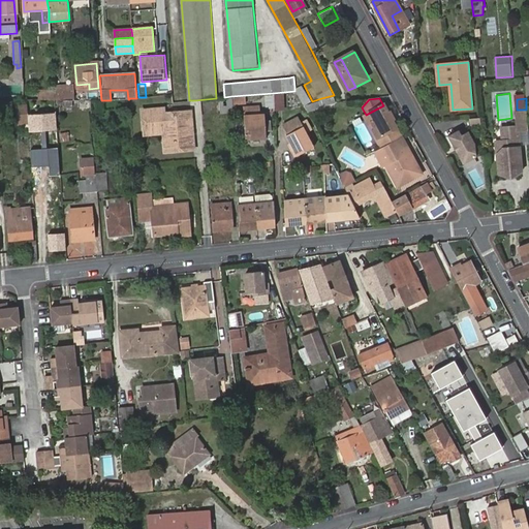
[(79,101),(79,111),(92,111),(92,100),(79,101)]
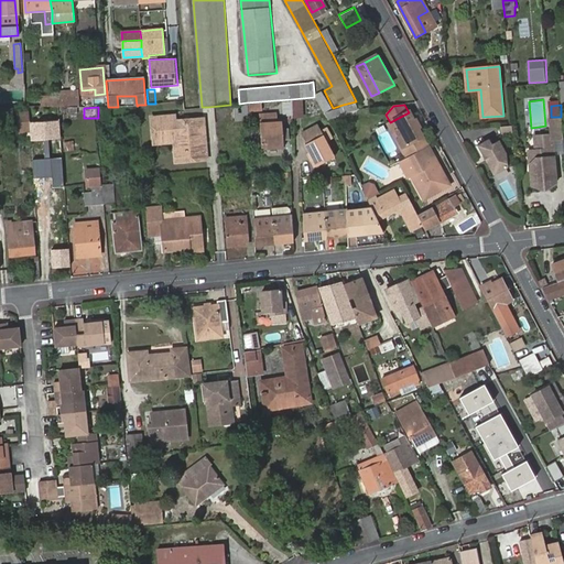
[(258,109),(260,144),(283,143),(281,118),(277,118),(277,109),(258,109)]
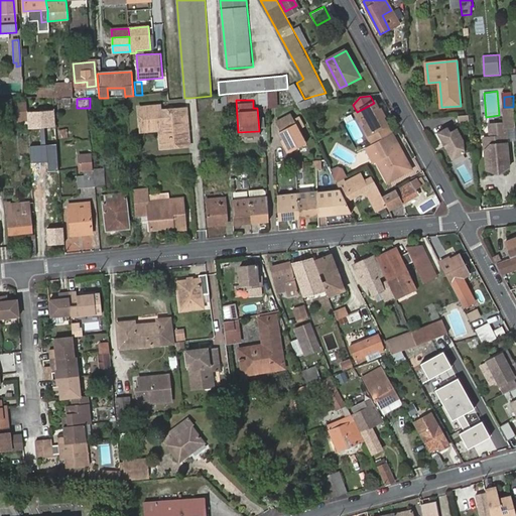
[(392,132),(385,118),(383,119),(378,110),(380,109),(376,102),(374,103),(357,112),(355,113),(363,128),(371,143),(387,135),(390,133),(392,132)]
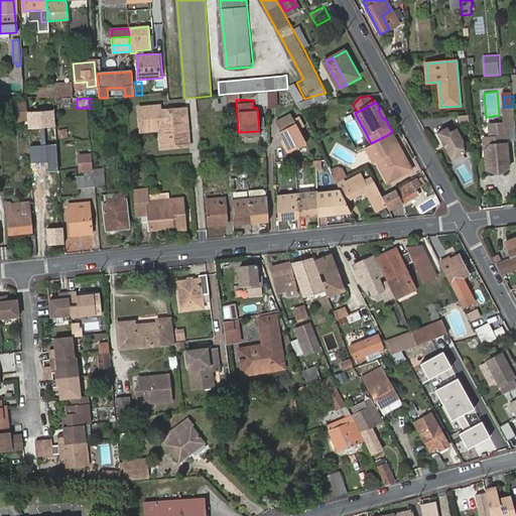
[(140,106),(142,128),(159,127),(161,136),(170,135),(171,146),(188,144),(187,127),(185,128),(184,109),(161,110),(160,104),(140,106)]
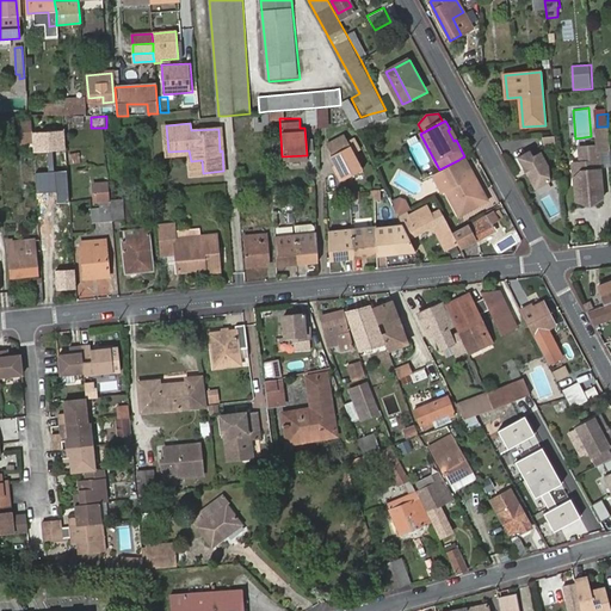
[(450,129),(448,130),(454,141),(456,140),(457,139),(451,128),(450,129)]
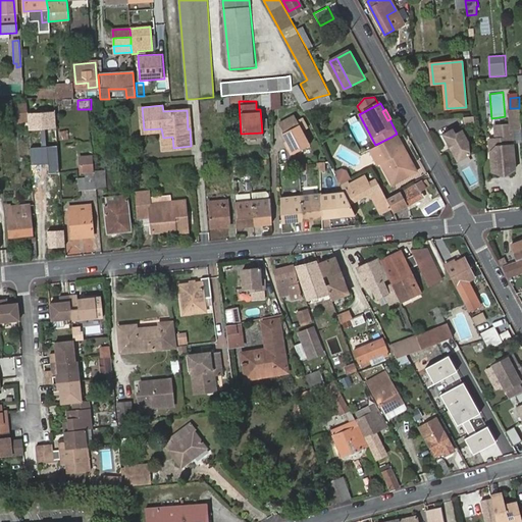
[(521,137),(519,109),(507,110),(509,131),(512,131),(513,138),(521,137)]
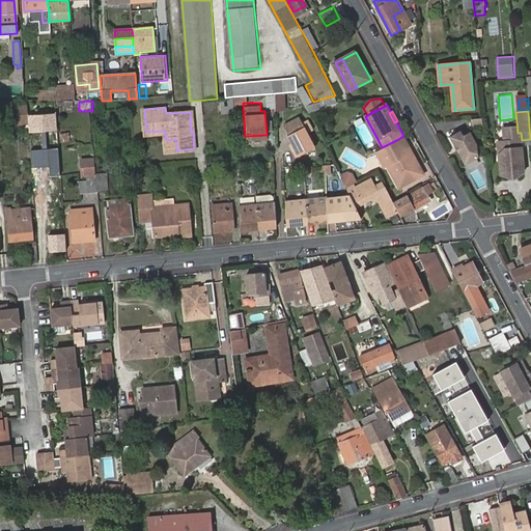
[(56,112),(28,115),(29,133),(57,131),(56,112)]
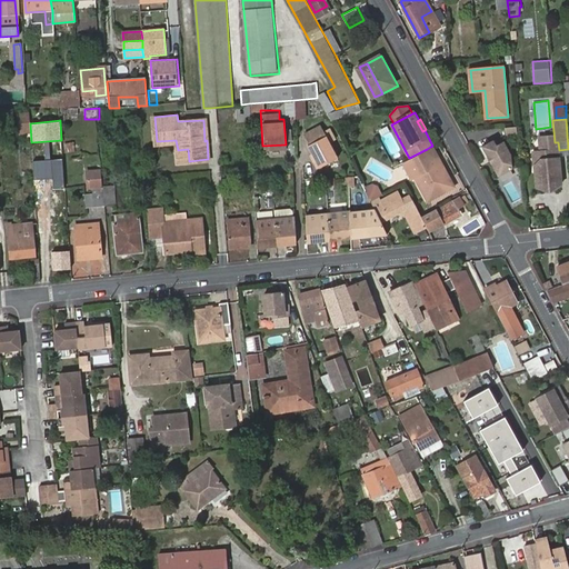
[(308,147),(319,168),(337,158),(321,128),(306,136),(310,145),(308,147)]
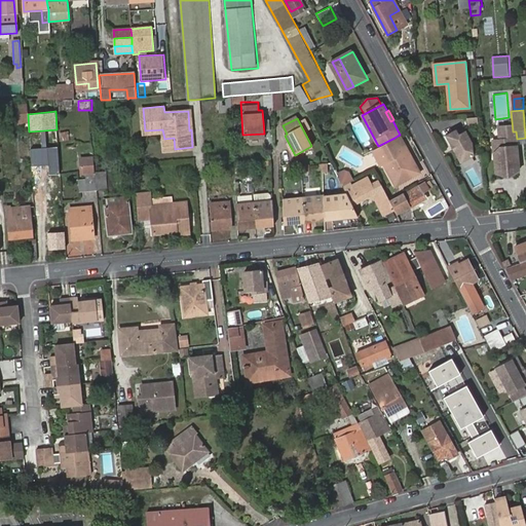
[(445,137),(459,164),(472,157),(471,144),(464,133),(458,136),(455,130),(445,137)]
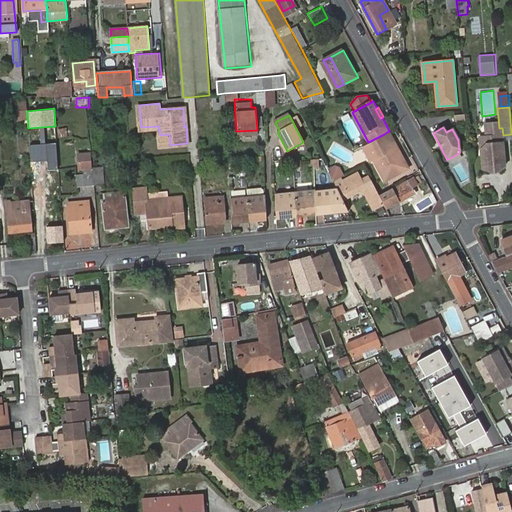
[(58,129),(59,137),(67,136),(67,129),(58,129)]
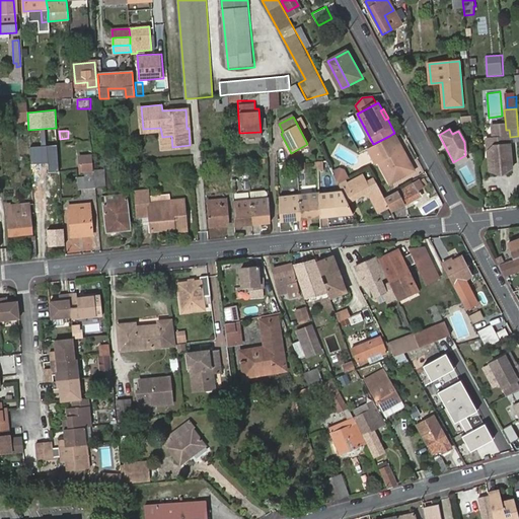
[(408,163),(392,134),(389,136),(373,144),(371,145),(367,147),(375,162),(377,161),(388,182),(410,171),(405,164),(408,163)]
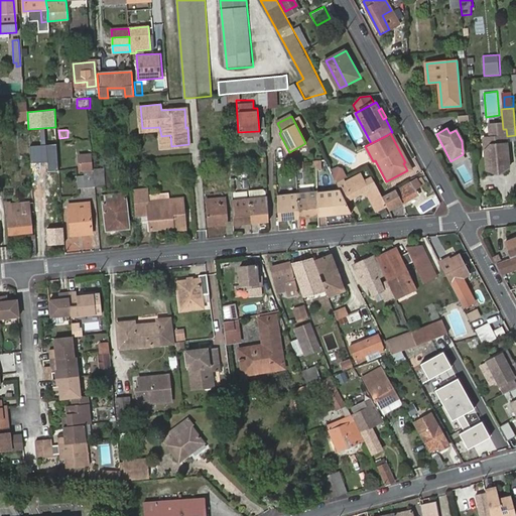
[(507,143),(507,136),(481,138),(484,170),(490,173),(504,172),(509,169),(507,143)]
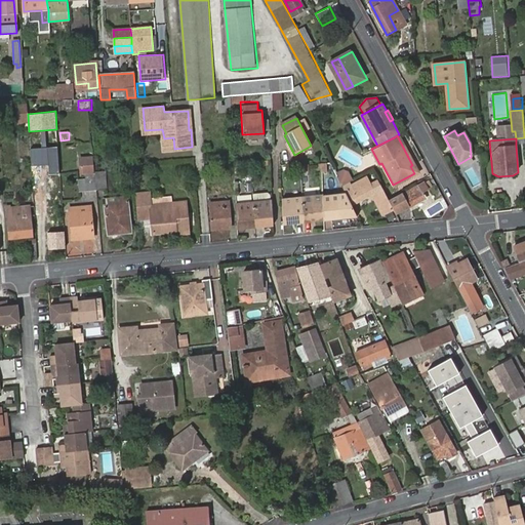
[(51,164),(58,163),(57,150),(33,152),(35,170),(51,169),(51,164)]
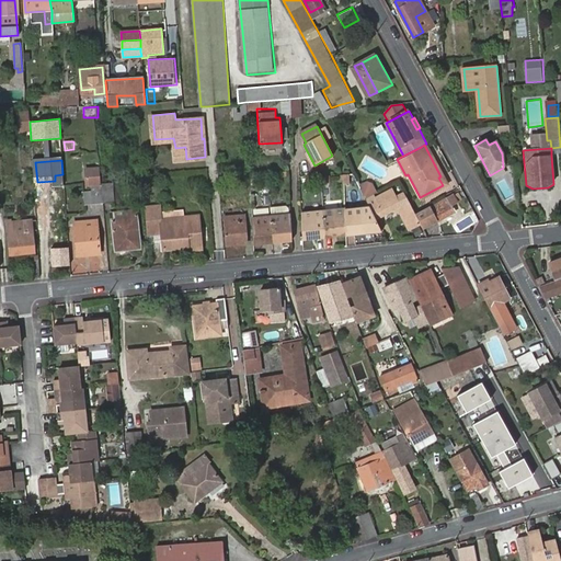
[(99,167),(83,168),(86,187),(101,186),(99,167)]
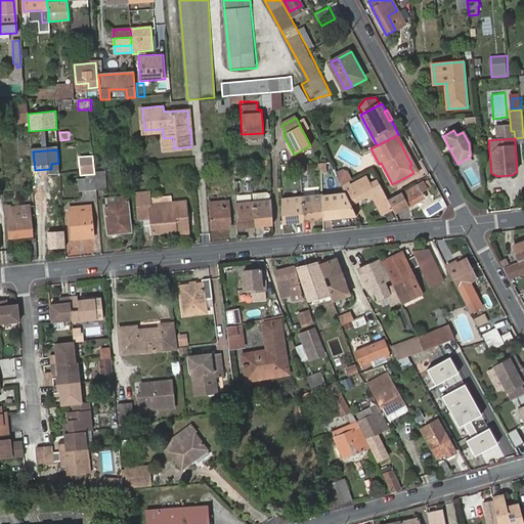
[(326,162),(318,164),(320,172),(329,171),(326,162)]
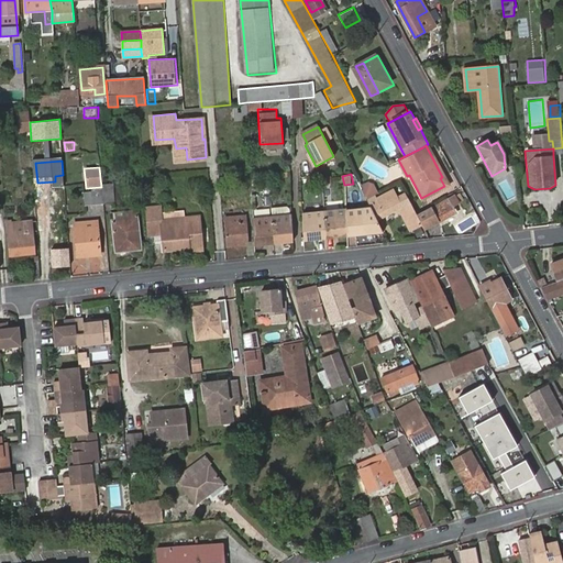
[(113,184),(102,185),(103,201),(114,200),(113,184)]
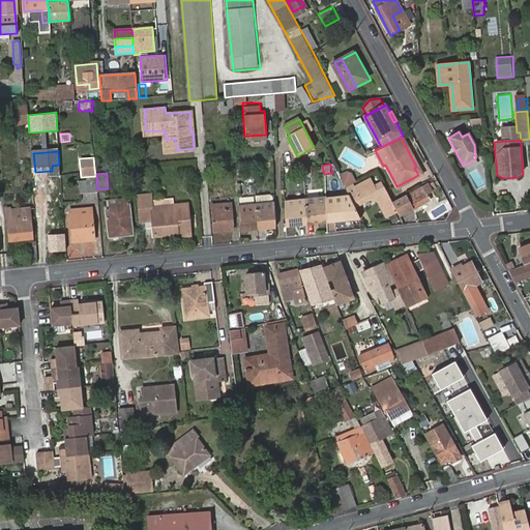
[(345,174),(340,176),(345,187),(355,182),(351,176),(345,174)]
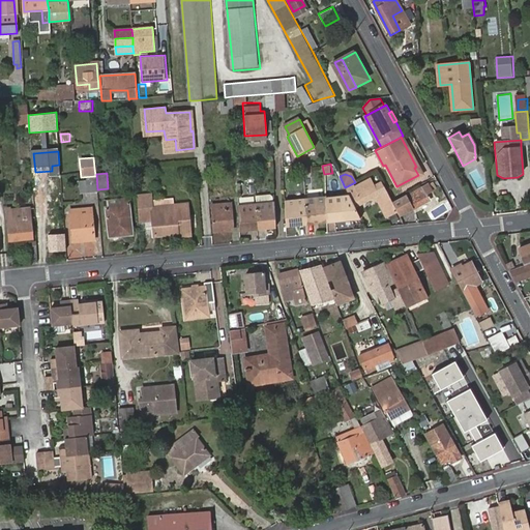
[(396,211),(391,201),(381,181),(362,192),(359,185),(347,192),(349,195),(354,206),(361,202),(374,196),(386,216),(396,211)]
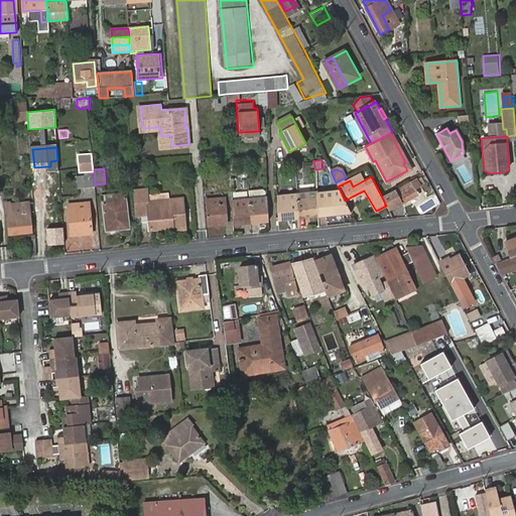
[(417,178),(382,198),(386,206),(390,213),(403,205),(402,203),(417,195),(414,190),(421,186),(417,178)]
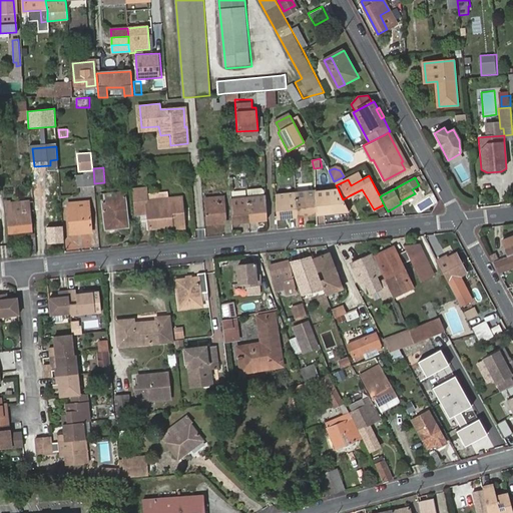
[(183,197),(168,199),(146,201),(145,196),(144,187),(132,188),(135,215),(147,214),(149,228),(170,225),(170,230),(174,229),(185,227),(183,197)]
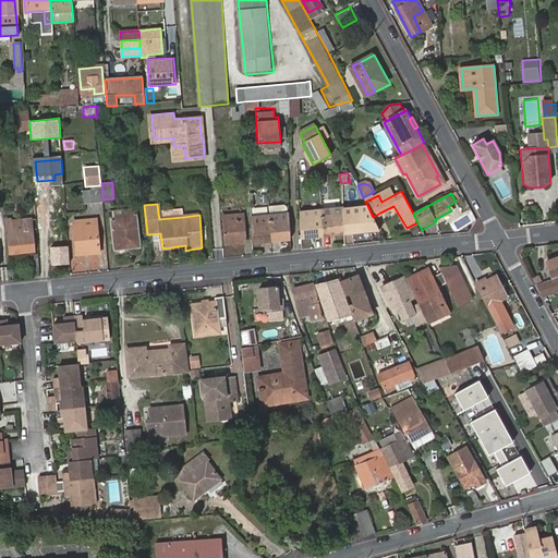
[(373,217),(367,205),(351,207),(352,233),(379,231),(373,217)]
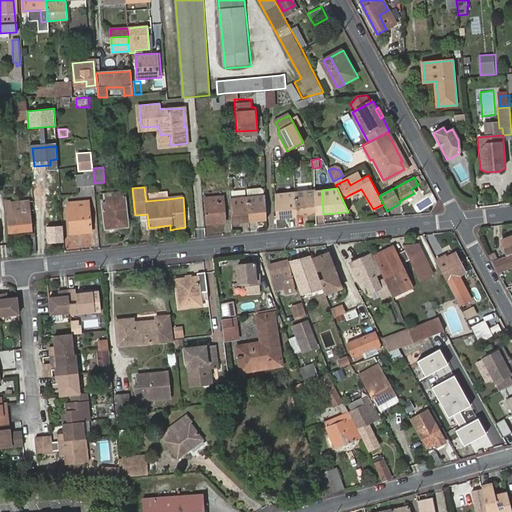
[(296,217),(315,215),(316,215),(314,190),(314,189),(295,190),(296,217)]
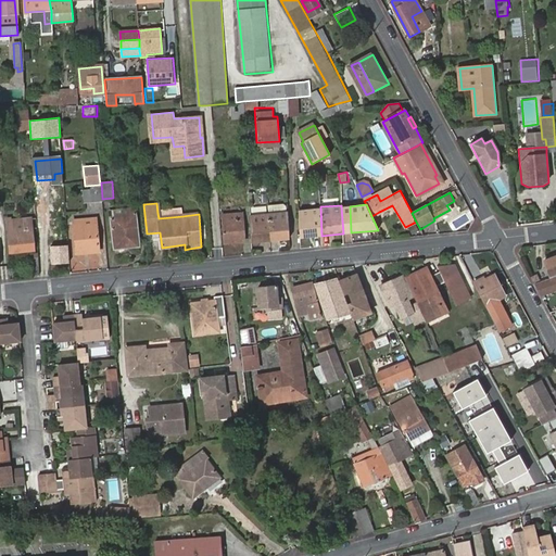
[(300,238),(321,236),(320,206),(299,209),(300,238)]
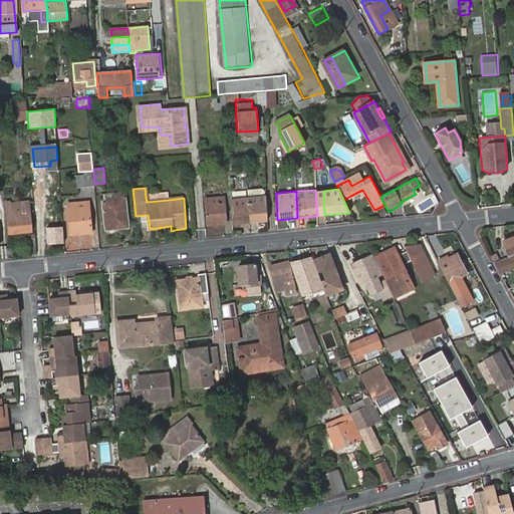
[(317,216),(324,215),(323,191),(315,191),(317,216)]
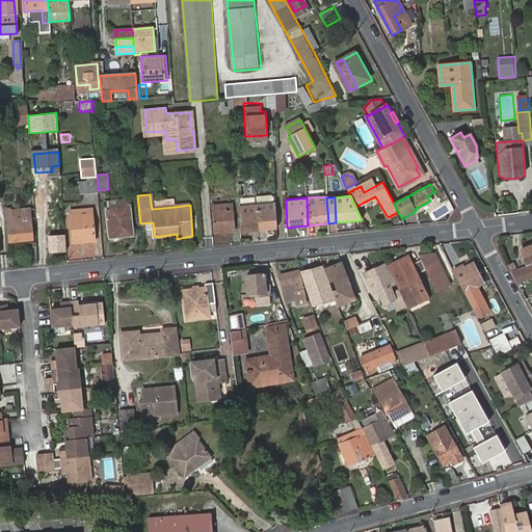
[(105,202),(108,233),(120,232),(120,237),(132,236),(129,200),(105,202)]
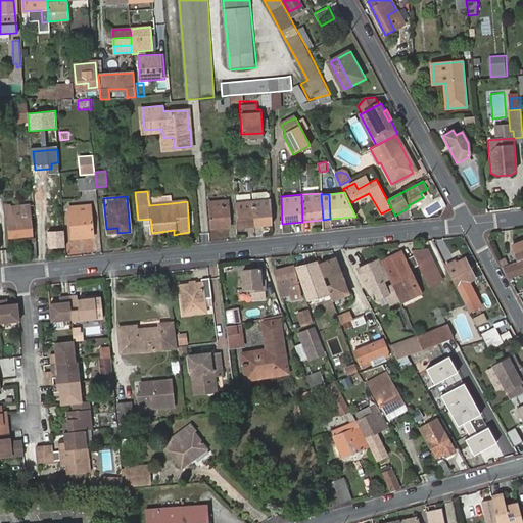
[(253,226),(272,225),(271,197),(252,199),(253,226)]
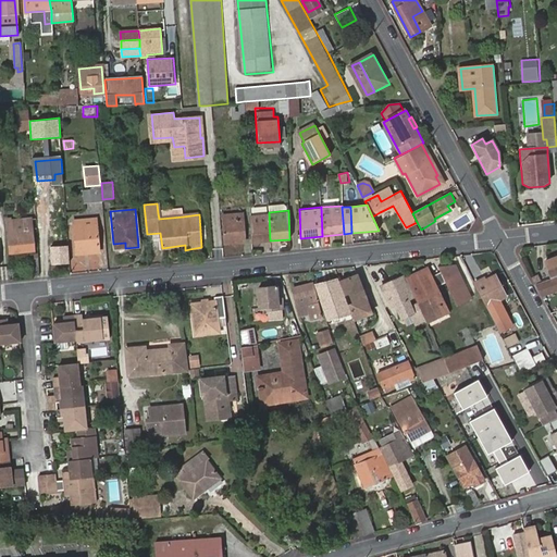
[(251,243),(270,240),(269,212),(249,214),(250,220),(251,243)]
